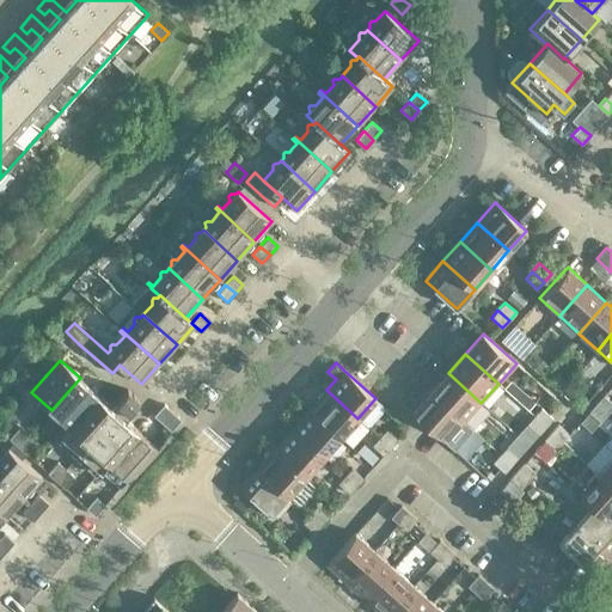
[(481,403),(448,373),(430,392),(464,422),(481,403)]
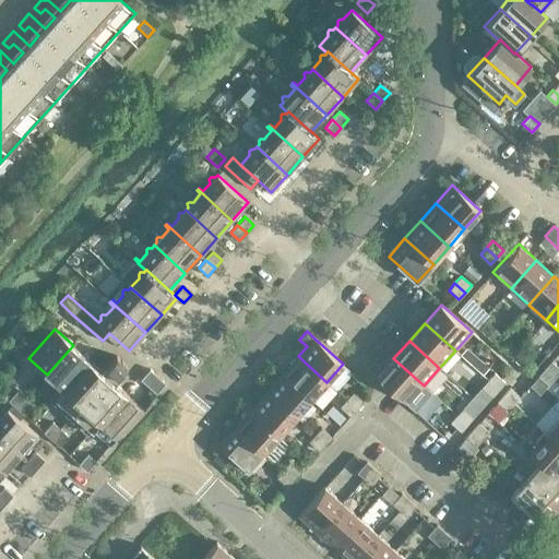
[(500,349),(510,357),(516,349),(508,342),(500,349)]
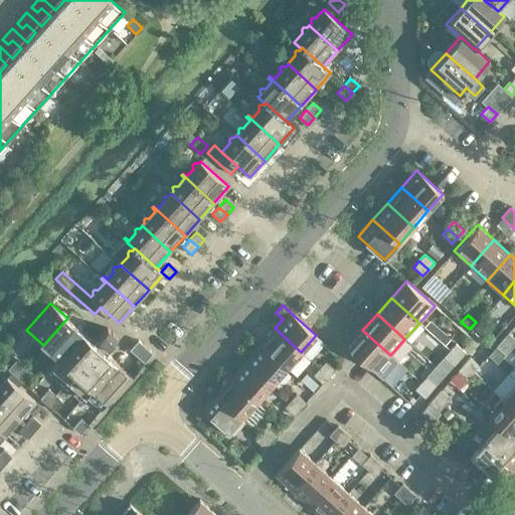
[(43,345),(58,358),(59,359),(83,333),(67,318),(43,345)]
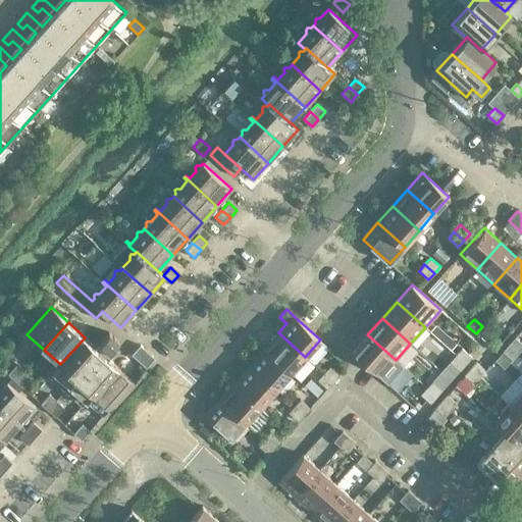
[(428,330),(456,355),(451,361),(460,370),(472,357),(462,348),(435,324),(428,330)]
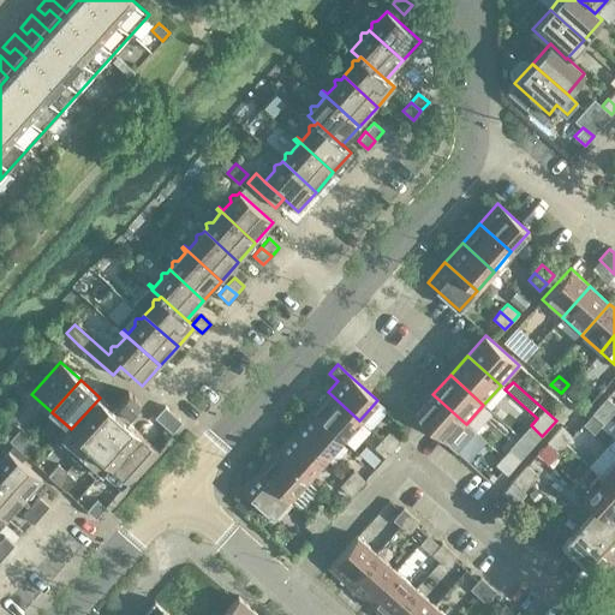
[(113,410),(100,398),(71,429),(70,428),(61,437),(102,473),(111,464),(109,464),(138,431),(125,419),(141,402),(129,392),(113,410)]
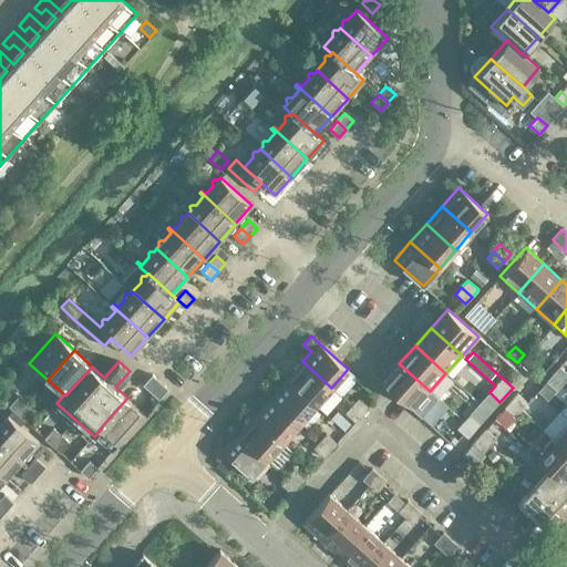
[(331,388),(302,361),(287,379),(316,405),(331,388)]
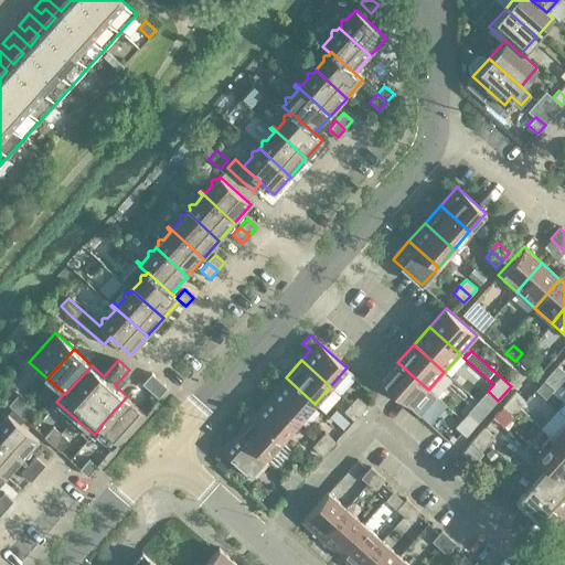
[(428,390),(397,362),(381,381),(412,408),(428,390)]
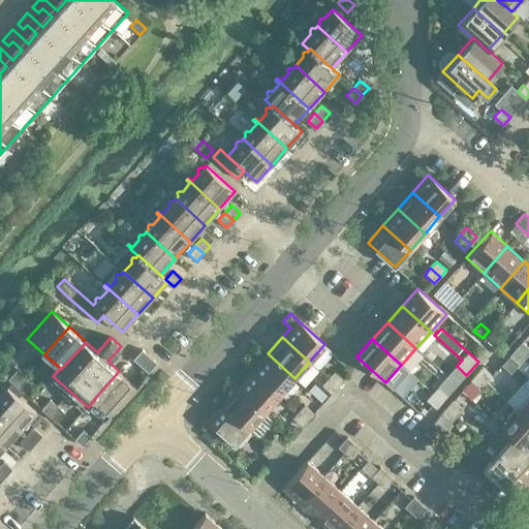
[(516,348),(525,358),(528,352),(528,347),(522,341),(516,348)]
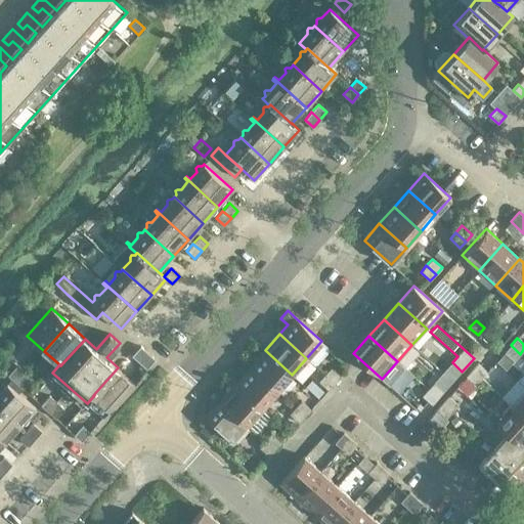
[(511,345),(505,351),(515,360),(520,354),(511,345)]
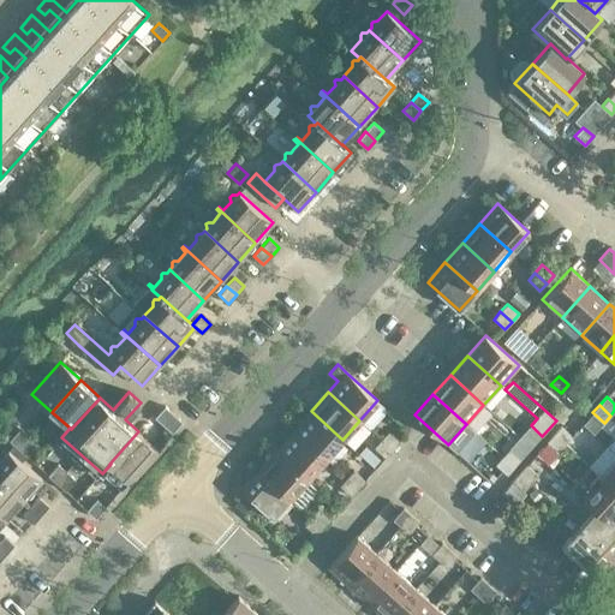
[(155,417),(172,433),(183,422),(165,406),(155,417)]
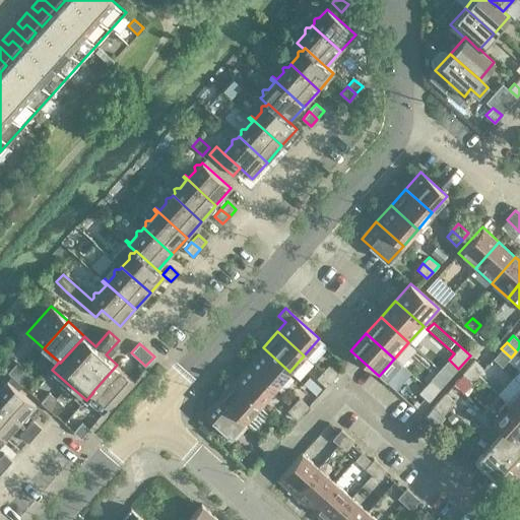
[(289,372),(263,347),(249,365),(275,388),(289,372)]
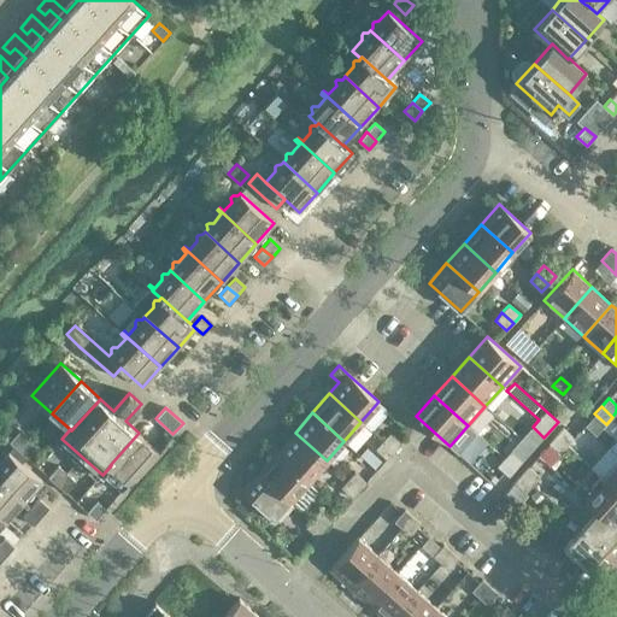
[(556,435),(566,445),(574,438),(563,427),(556,435)]
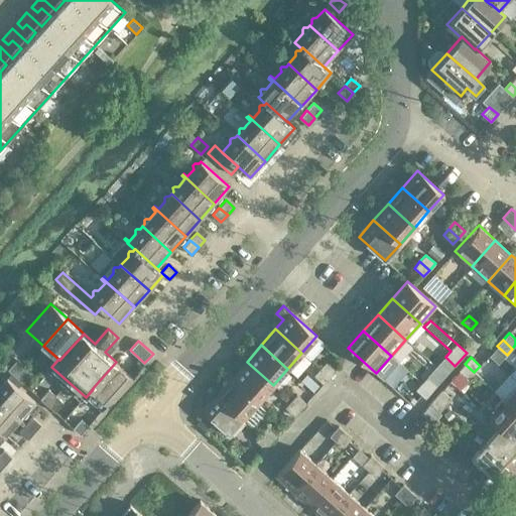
[(15,377),(24,367),(16,360),(7,370),(15,377)]
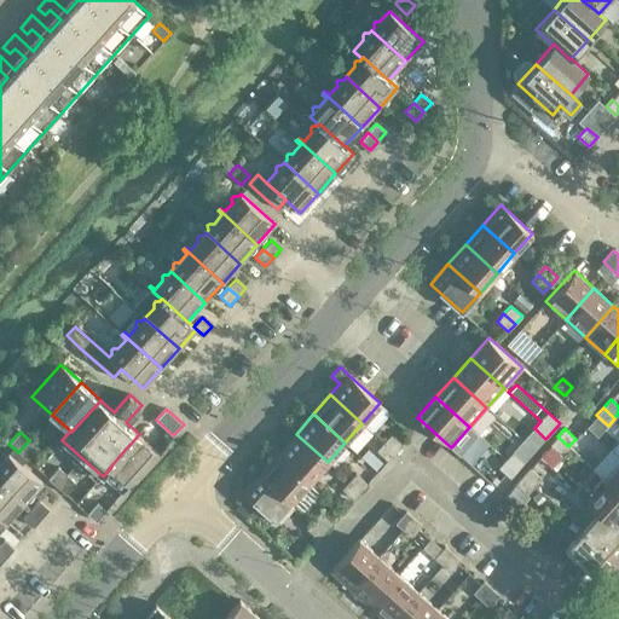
[(110,467),(111,467),(131,485),(160,452),(139,434),(110,467)]
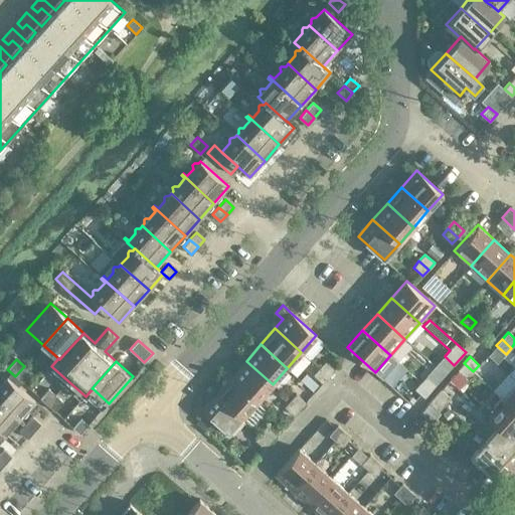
[(273,384),(246,361),(231,377),(258,400),(273,384)]
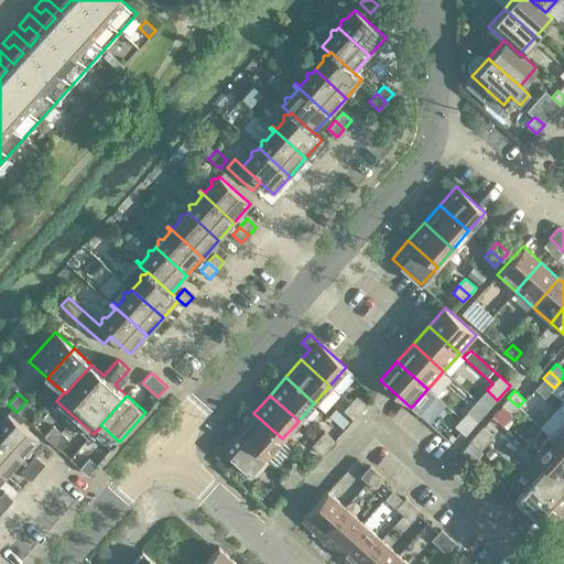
[(360,412),(366,405),(356,396),(349,403),(360,412)]
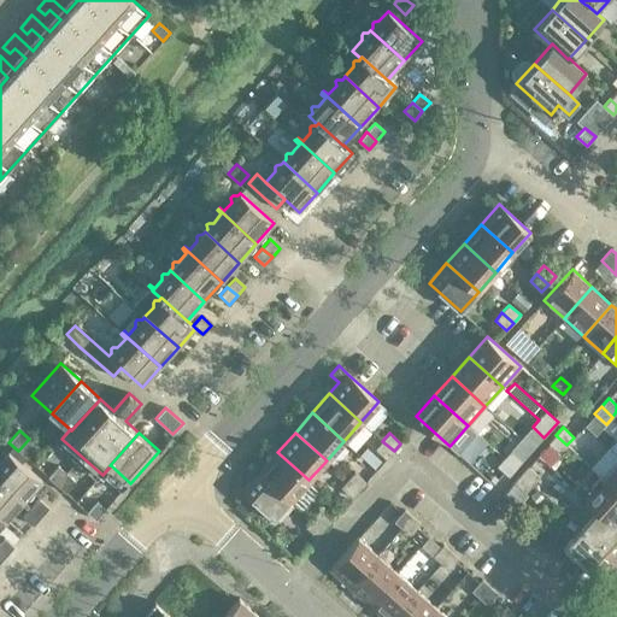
[(556,435),(548,442),(560,452),(566,445),(556,435)]
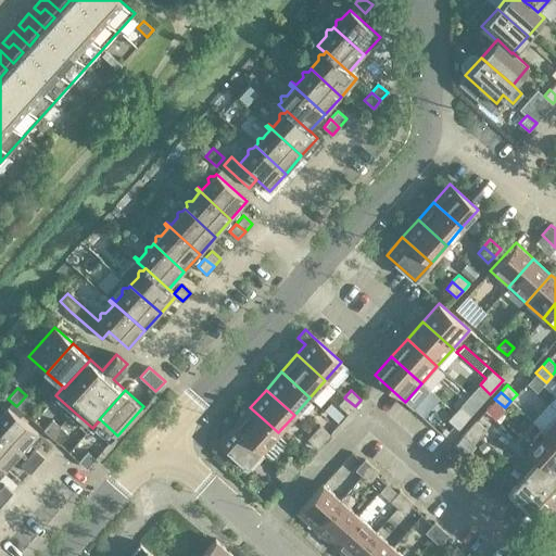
[(16,406),(24,413),(33,402),(26,395),(16,406)]
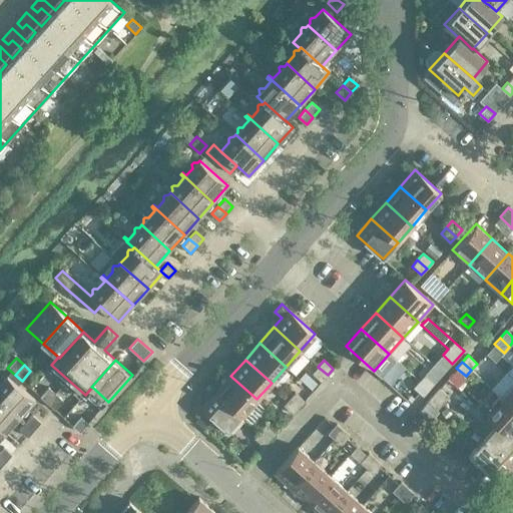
[(328,375),(318,367),(312,373),(322,382),(328,375)]
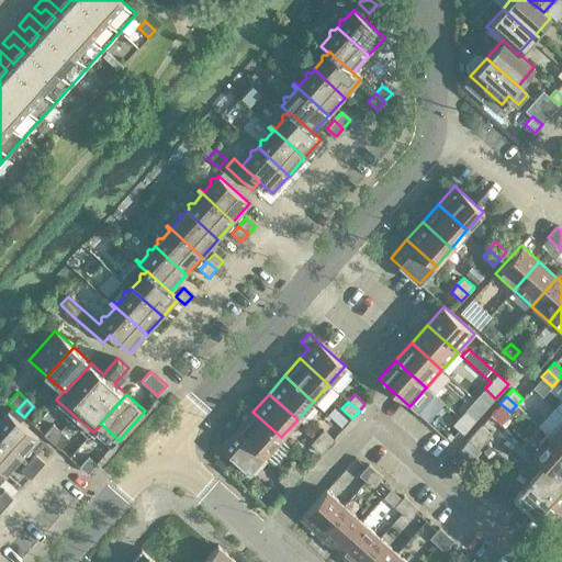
[(508,417),(496,407),(490,415),(502,424),(508,417)]
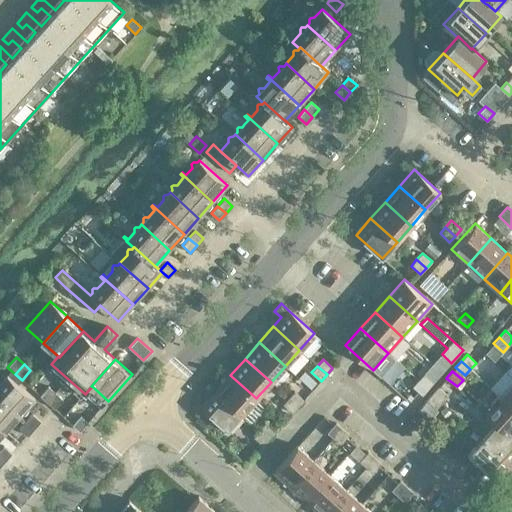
[(428,389),(434,382),(424,373),(418,380),(428,389)]
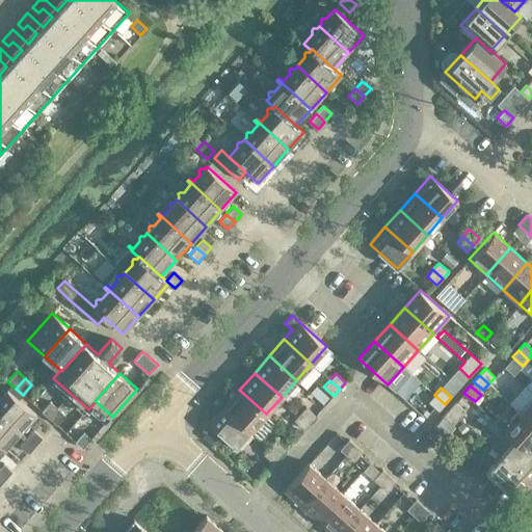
[(0,413),(21,432),(36,415),(7,389),(4,392),(0,392),(0,413)]
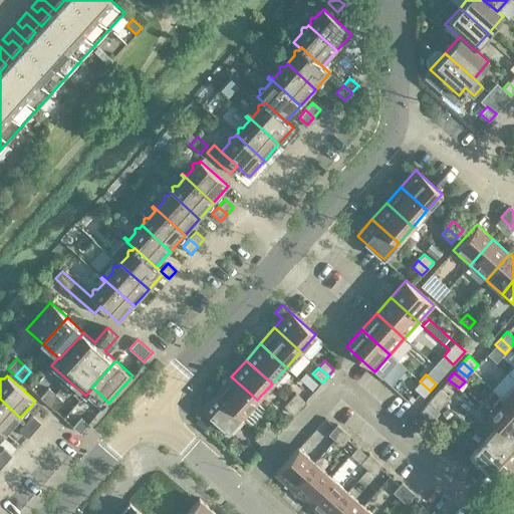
[(257,400),(231,376),(217,393),(243,416),(257,400)]
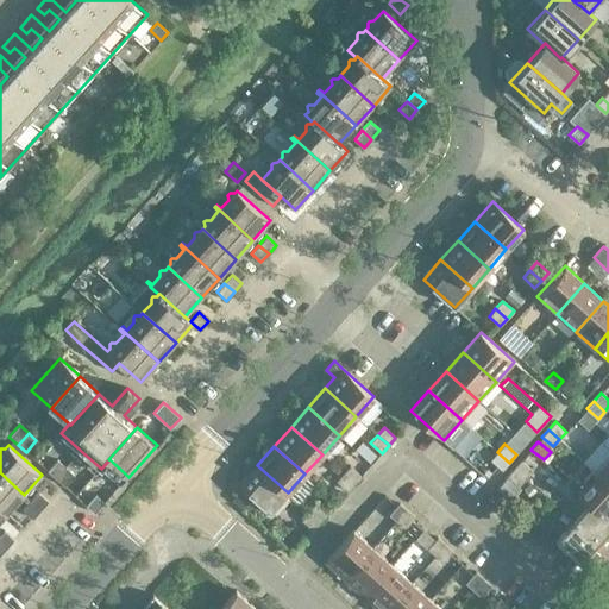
[(509,463),(497,452),(491,459),(502,470),(509,463)]
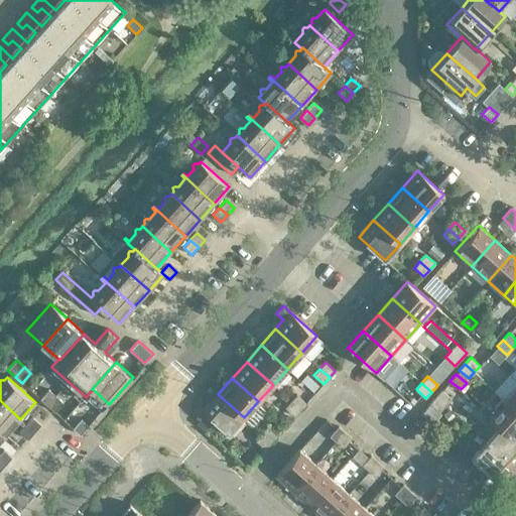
[(515,386),(504,400),(515,409),(515,386)]
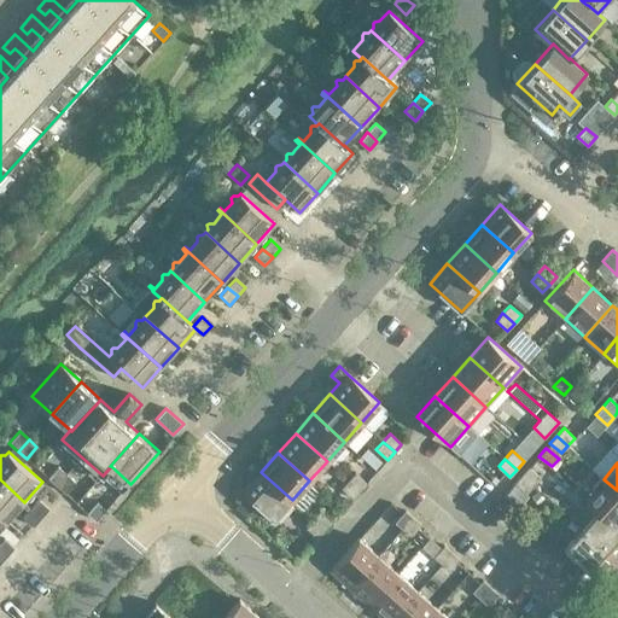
[(48,477),(65,493),(75,482),(58,466),(48,477)]
